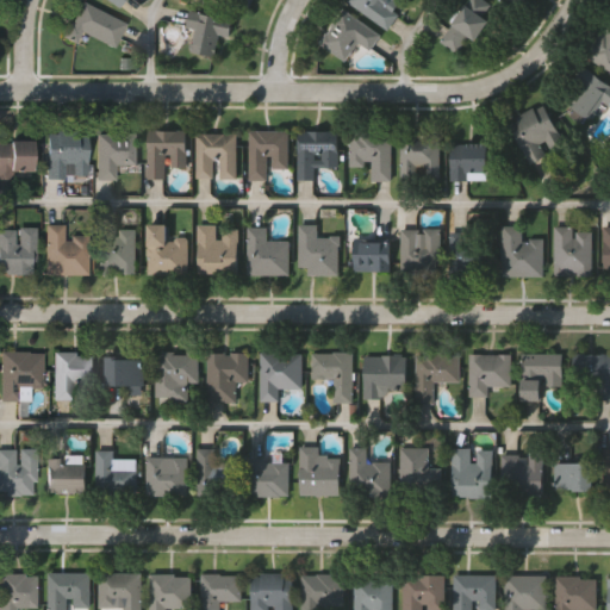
[(253,0),(249,10),(225,0),(253,0)]
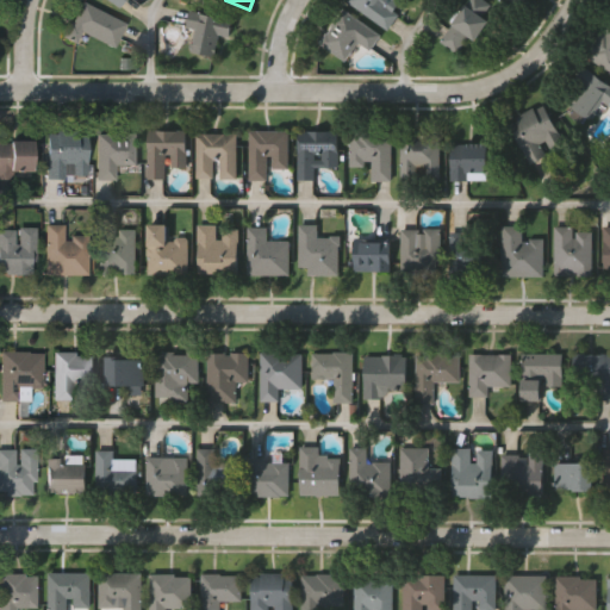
[(344,2),(346,0),(393,0),(387,8),(399,16),(387,32),(344,2)]
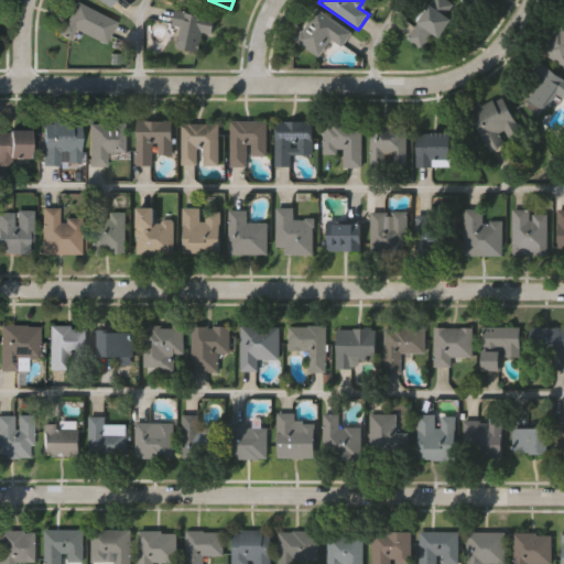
[(429,53),(408,41),(432,0),(443,0),(456,8),(429,53)]
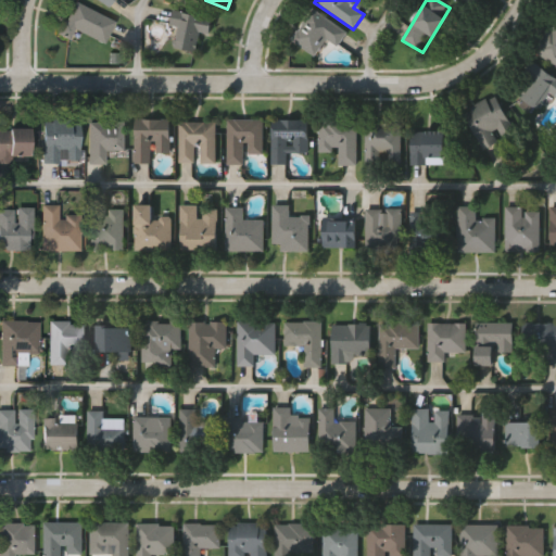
[(103,43),(74,29),(70,40),(57,34),(73,1),(113,22),(103,43)]
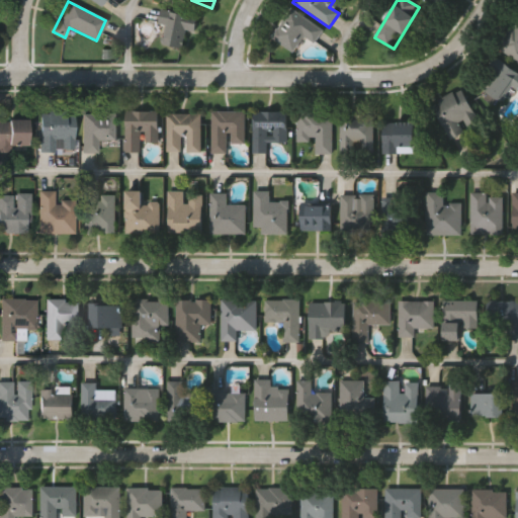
[(314,45),(305,37),(293,54),(271,38),(291,9),(324,31),(314,45)]
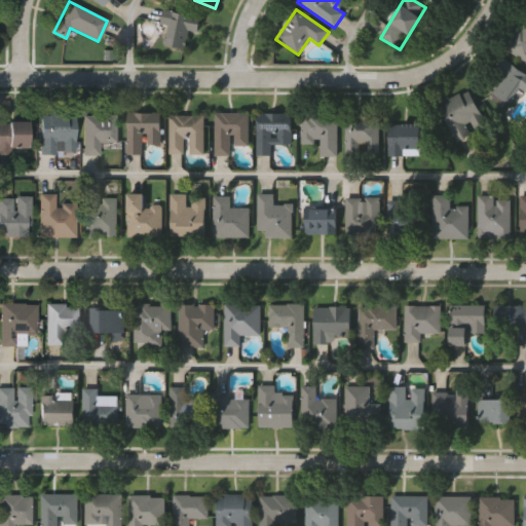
[(189,30),(184,49),(163,44),(167,27),(161,25),(164,10),(200,20),(197,33),(189,30)]
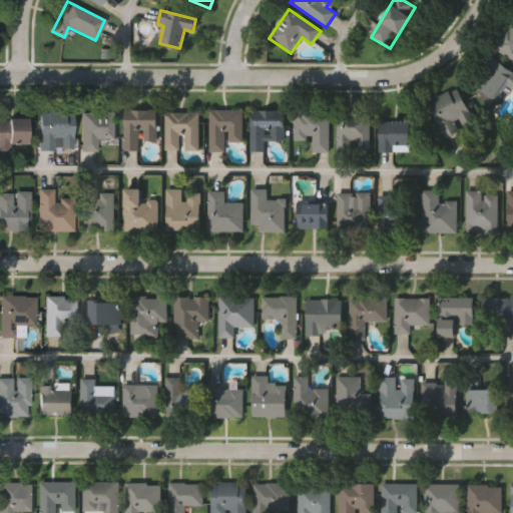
[(512,62),(492,50),(511,19),(512,20),(512,62)]
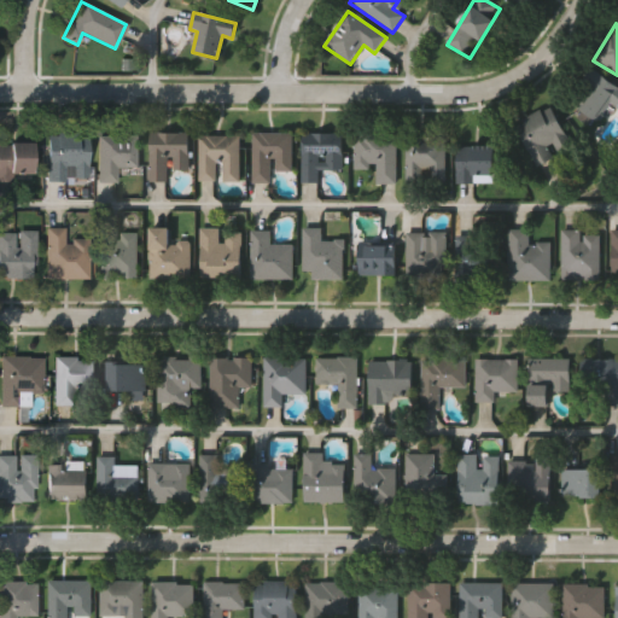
[(617,86),(617,108),(606,127),(570,104),(592,70),(617,86)]
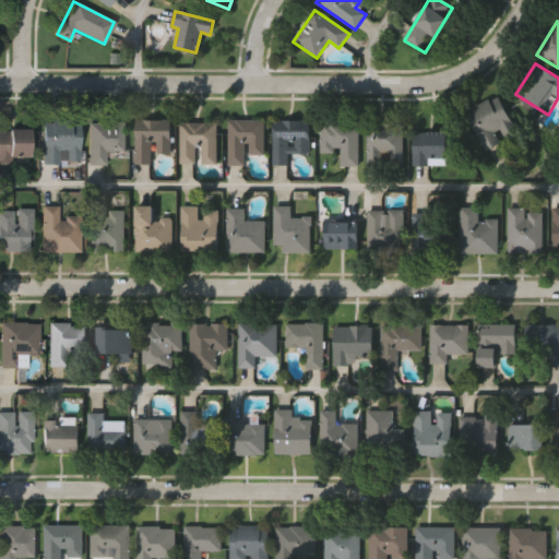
[(500,143),(487,149),(470,110),(498,97),(514,131),(498,139),(500,143)]
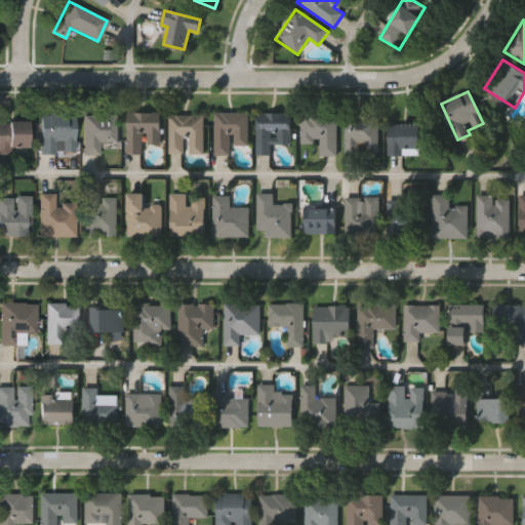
[(214,113),(248,113),(248,147),(229,147),(229,156),(214,156),(214,113)]
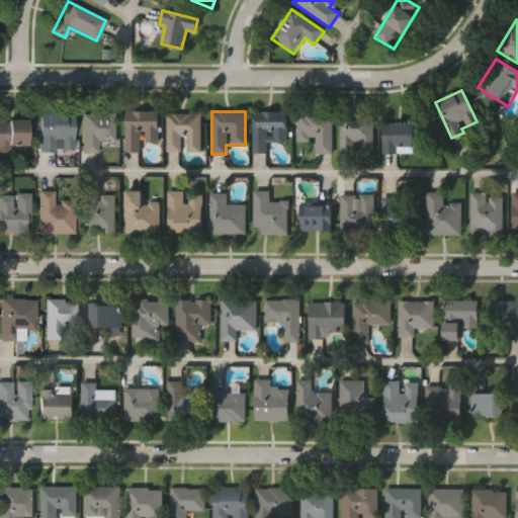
[(158,112),(158,144),(141,144),(141,153),(125,153),(125,112),(158,112)]
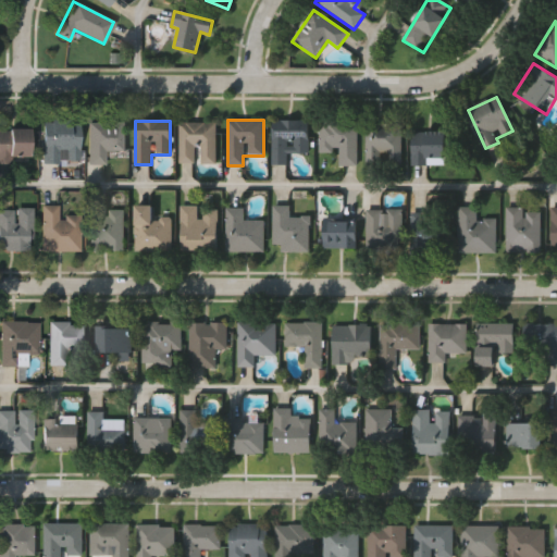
[(286,165),(270,165),(270,121),(308,121),(308,153),(286,153),(286,165)]
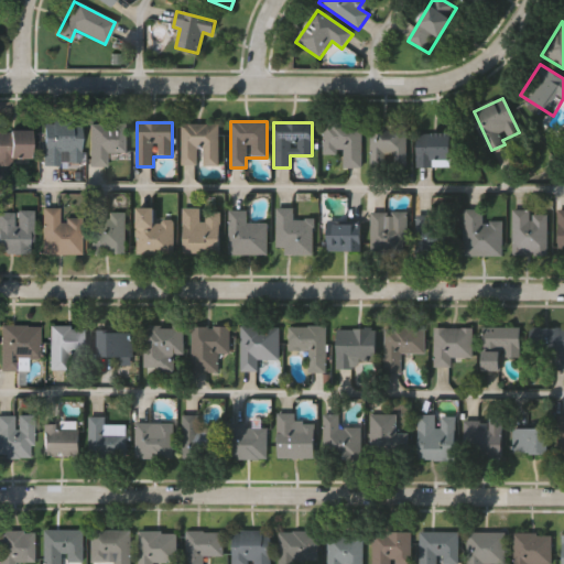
[(42,165),(42,123),(79,123),(79,165),(42,165)]
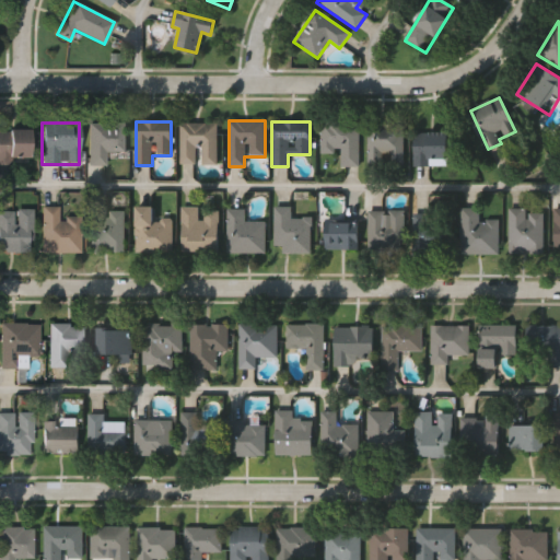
[(359,166),(340,166),(340,154),(321,154),(321,123),(359,123),(359,166)]
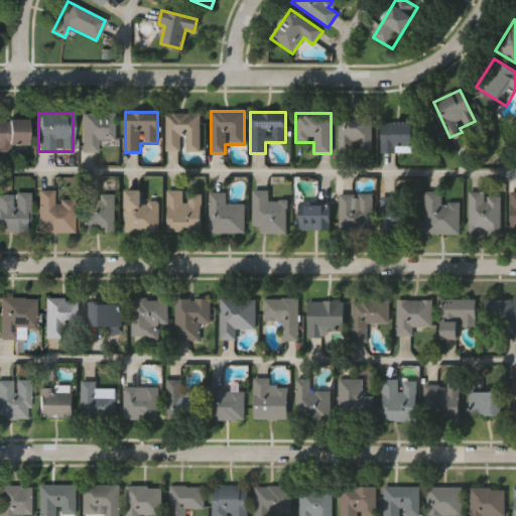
[(104,114),(104,152),(81,152),(81,114),(104,114)]
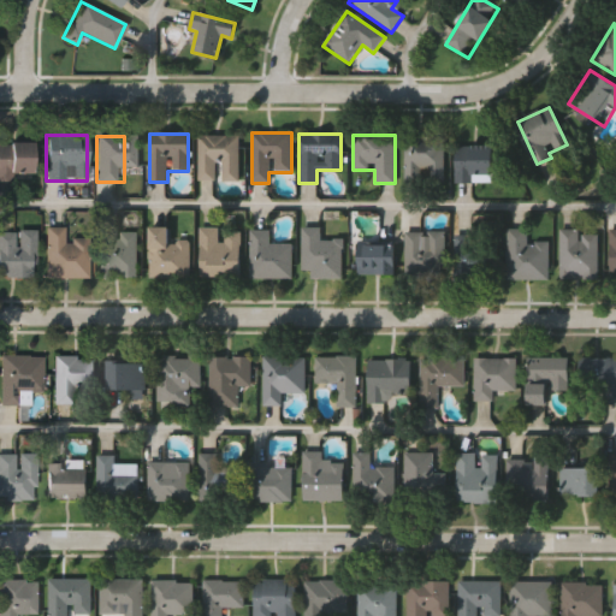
[(197,182),(197,136),(238,136),(238,182),(197,182)]
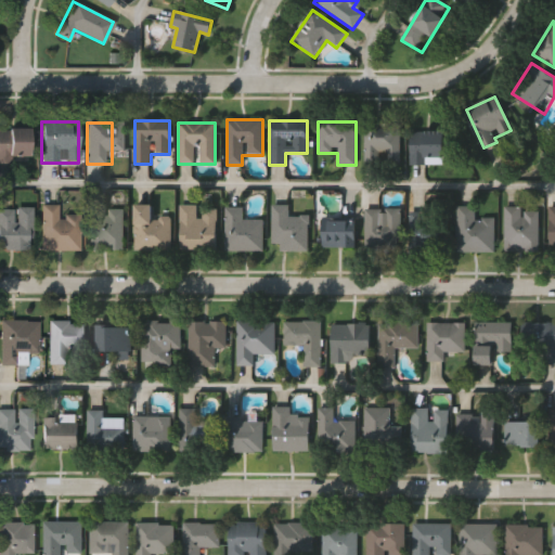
[(364,126),(399,126),(399,165),(364,165),(364,126)]
